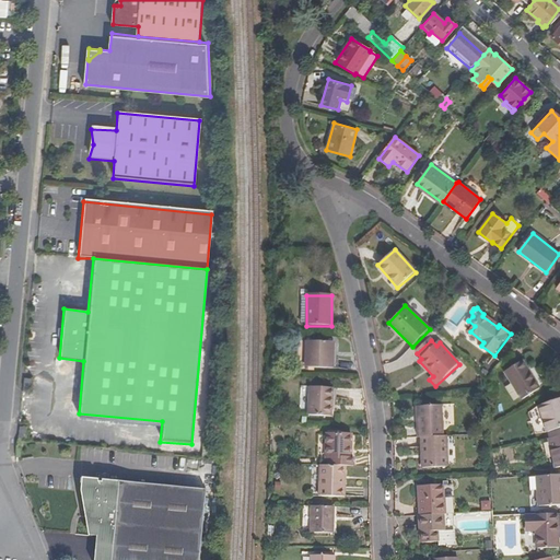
[(334,342),(307,342),(306,370),(334,370),(334,342)]
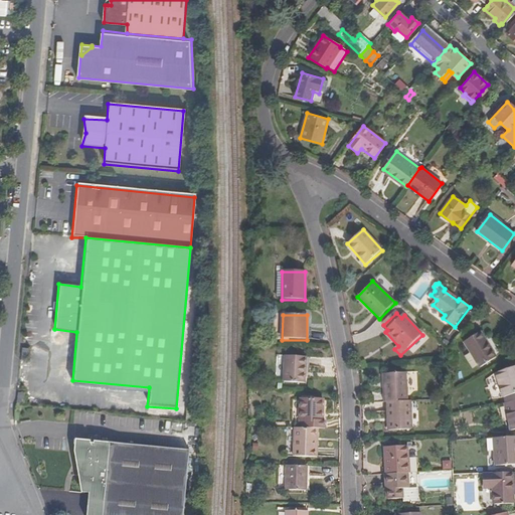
[(465,343),(482,368),(498,357),(481,332),(465,343)]
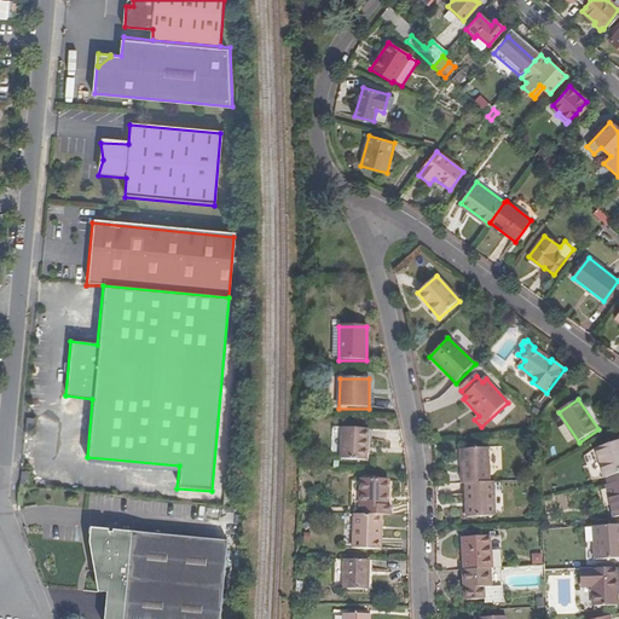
[(368,429),(341,428),(340,461),(366,462),(368,429)]
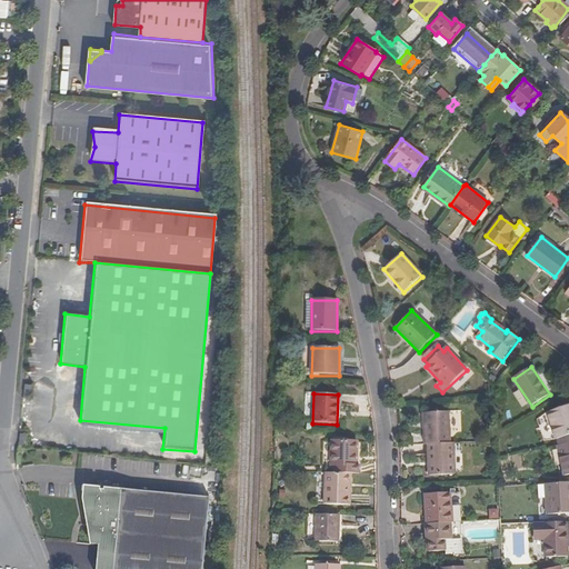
[(558,441),(568,437),(568,407),(548,415),(558,441)]
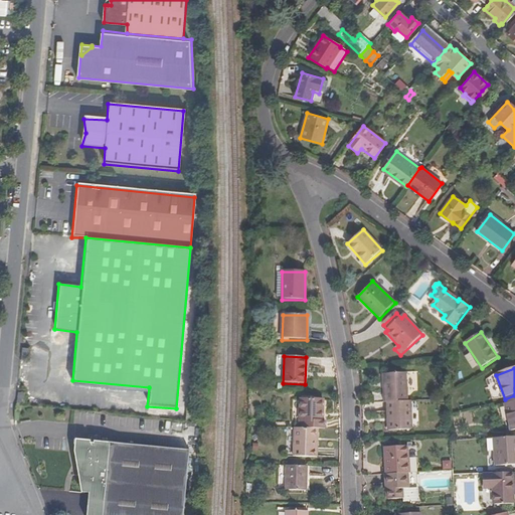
[(382,374),(383,403),(386,402),(406,401),(405,372),(382,374)]
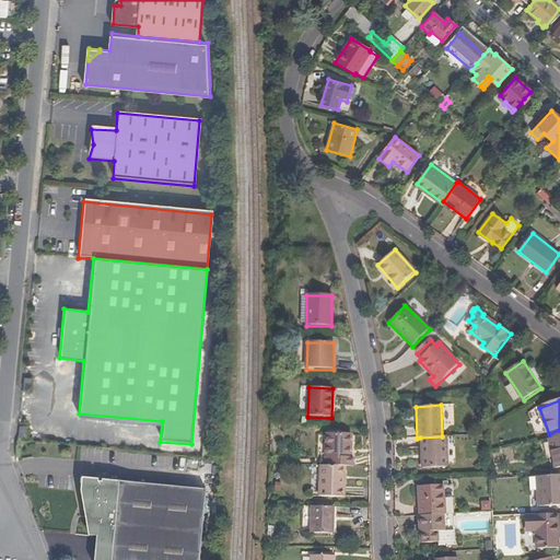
[(327,458),(327,466),(343,467),(351,467),(351,459),(349,459),(349,435),(325,434),(324,458),(327,458)]
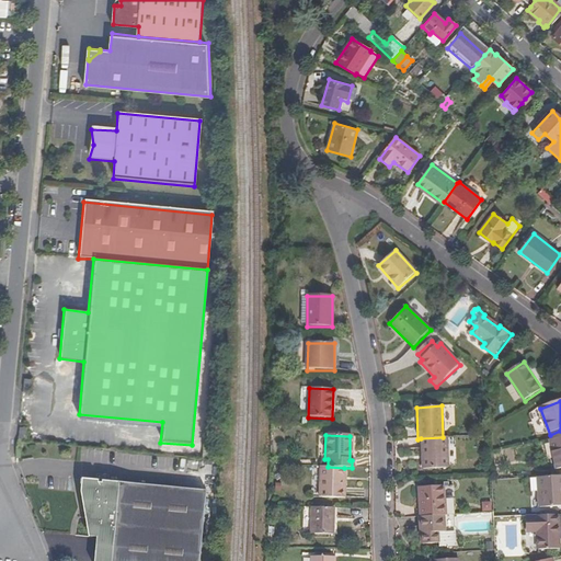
[(443,437),(421,438),(423,470),(447,469),(446,437),(443,437)]
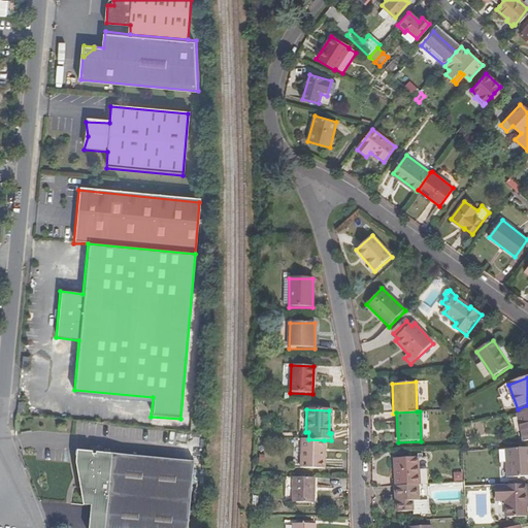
[(527,414),(518,416),(524,443),(527,441),(527,414)]
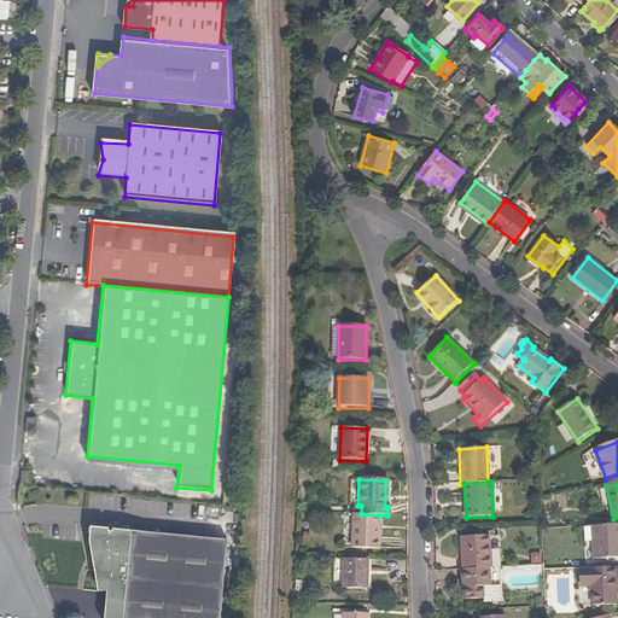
[(379,551),(379,516),(361,514),(351,514),(350,551),(379,551)]
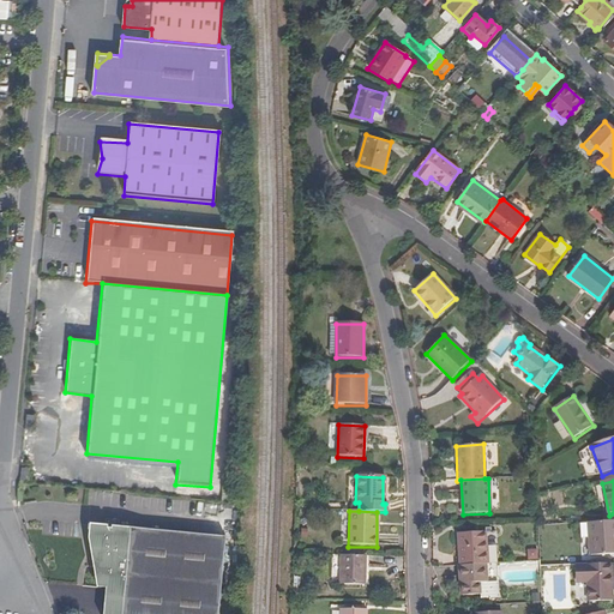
[(613,522),(589,524),(590,539),(591,558),(613,555),(613,522)]
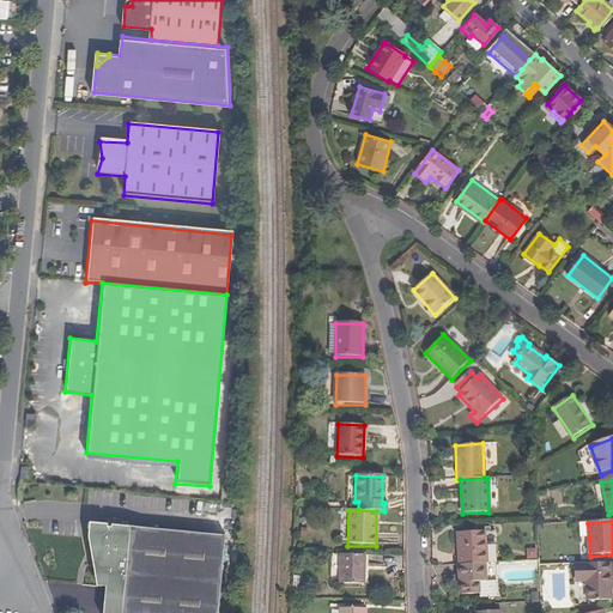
[(110,569),(105,612),(219,612),(228,535),(103,523),(97,526),(92,529),(90,534),(95,553),(101,554),(99,568),(110,569)]
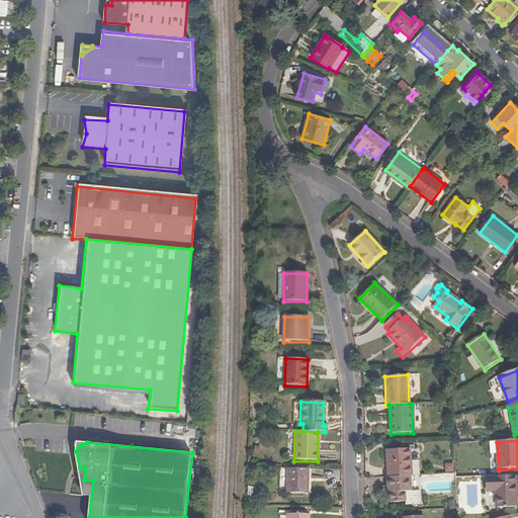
[(389,478),(411,477),(410,451),(387,452),(389,478)]
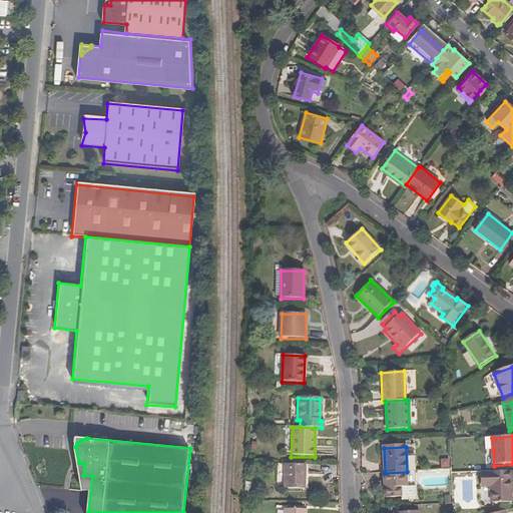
[(306,465),(286,465),(285,489),(305,490),(306,465)]
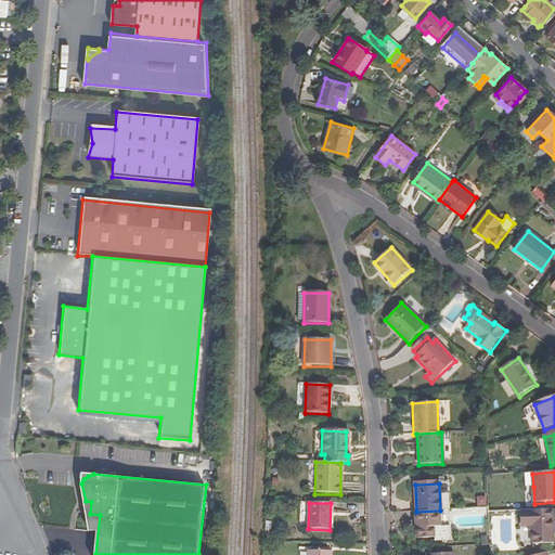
[(440,528),(440,511),(416,512),(414,512),(415,528),(416,528),(417,539),(434,539),(434,528),(440,528)]
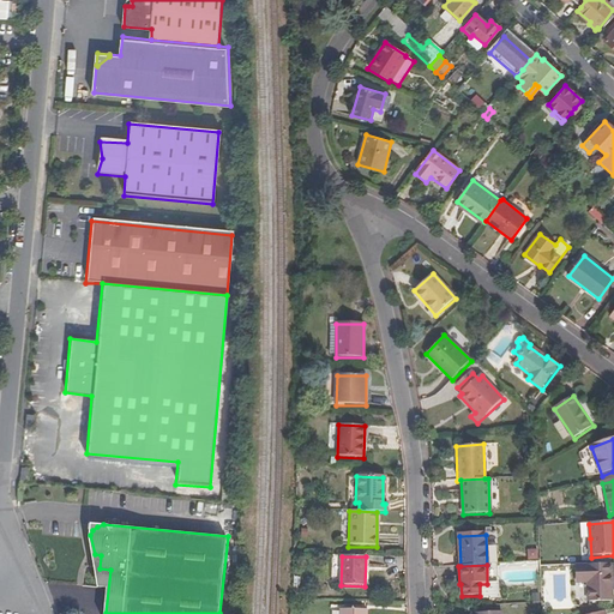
[(613,602),(613,590),(613,565),(579,566),(581,584),(589,583),(590,602),(613,602)]
